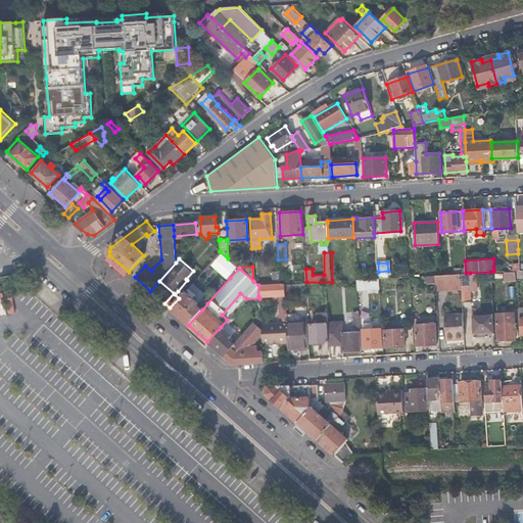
[(466,273),(460,274),(461,287),(462,301),(472,300),(470,273),(466,273)]
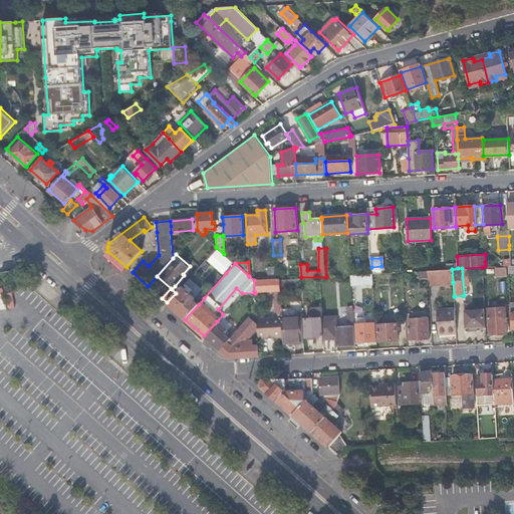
[(433,270),(427,270),(427,277),(428,284),(445,283),(445,286),(449,286),(449,282),(453,282),(452,269),(433,270)]
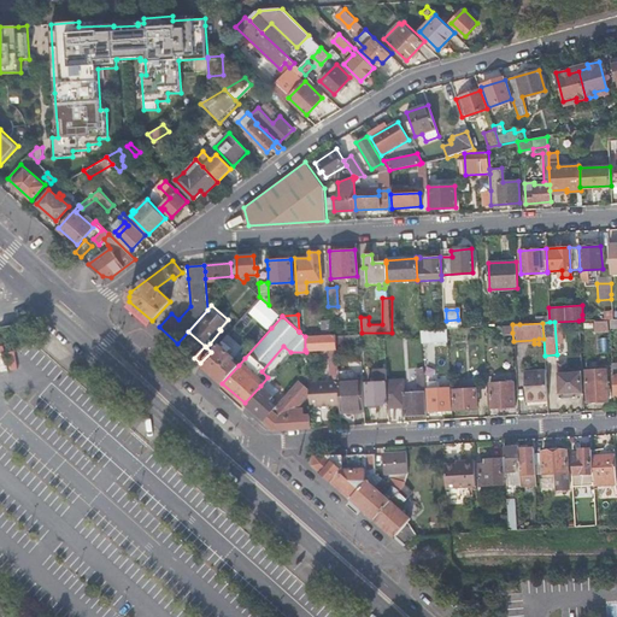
[(359,339),(358,333),(335,334),(335,348),(342,347),(342,340),(359,339)]
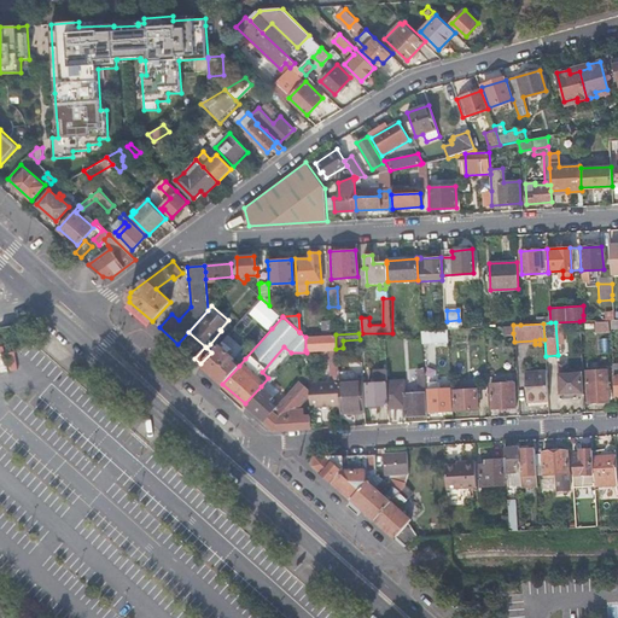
[(336,349),(336,334),(331,336),(305,337),(305,350),(325,349),(326,354),(330,354),(331,373),(338,373),(336,349)]
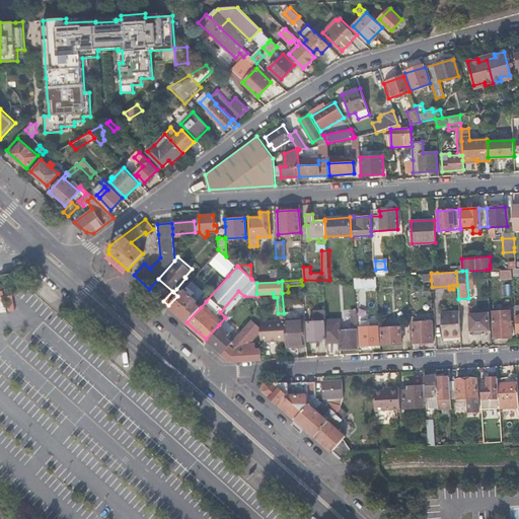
[(4,287),(0,287),(0,312),(15,311),(13,295),(5,296),(4,287)]
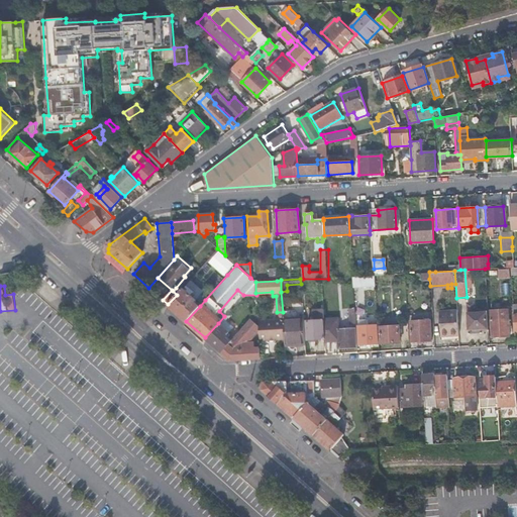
[(200,306),(205,300),(202,298),(198,303),(195,301),(196,299),(183,287),(180,291),(177,295),(168,304),(186,321),(200,306)]
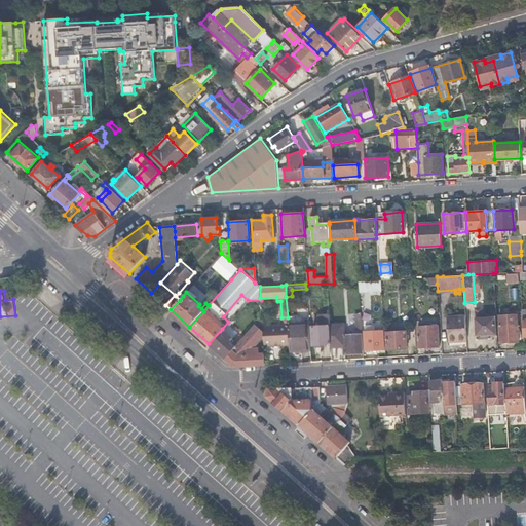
[(480,312),(475,312),(476,335),(495,334),(494,317),(481,318),(480,312)]
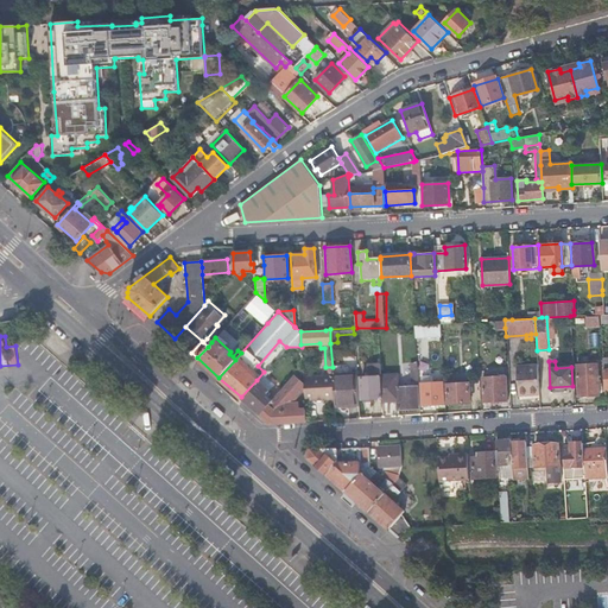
[(380,375),(380,362),(367,363),(368,377),(360,377),(362,399),(382,398),(380,375)]
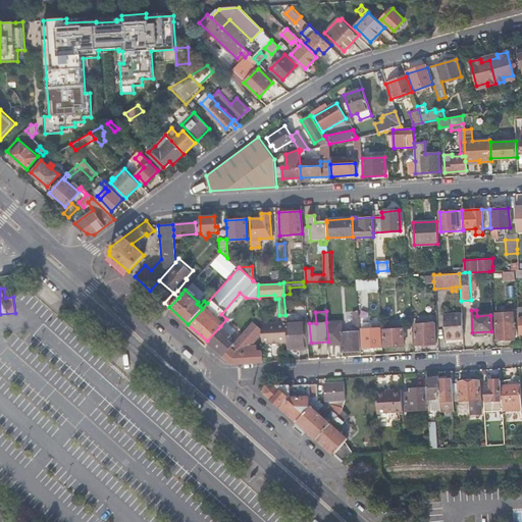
[(512,312),(494,313),(497,340),(514,338),(512,312)]
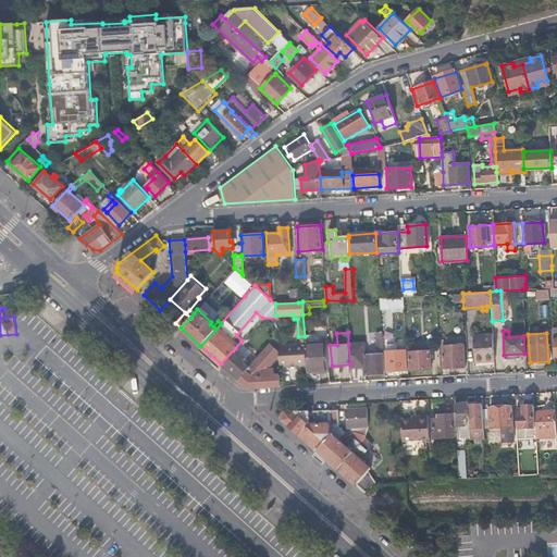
[(494,360),(492,334),(473,334),(474,361),(494,360)]
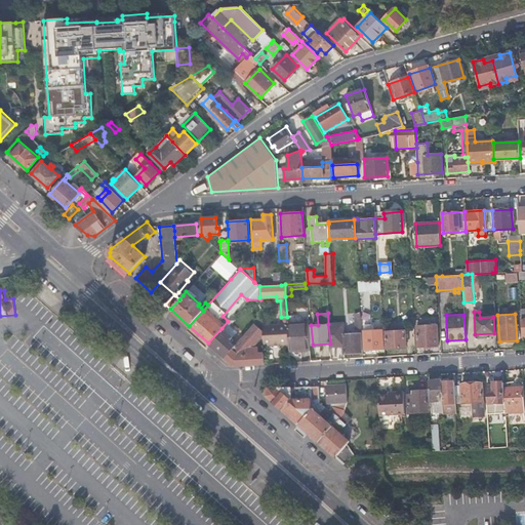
[(289,344),(287,323),(287,322),(261,323),(263,330),(263,341),(263,345),(289,344)]
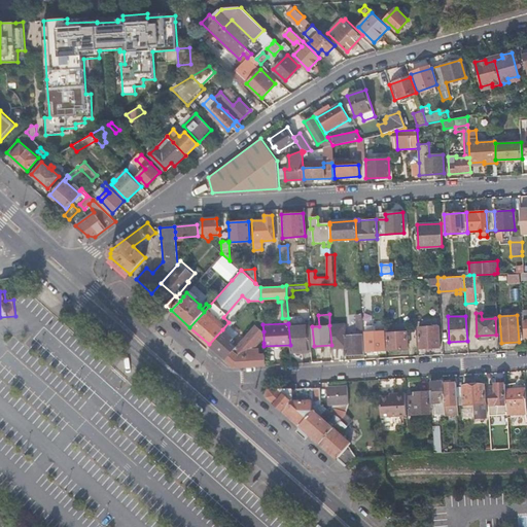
[(290,350),(311,349),(309,323),(288,324),(290,345),(290,350)]
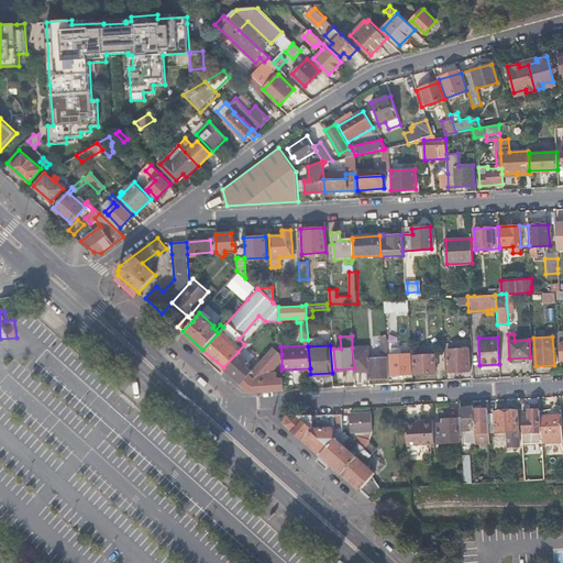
[(250,390),(283,389),(283,378),(276,378),(276,373),(275,373),(272,370),(274,367),(282,366),(282,354),(273,346),(262,359),(256,364),(252,370),(240,383),(250,390)]
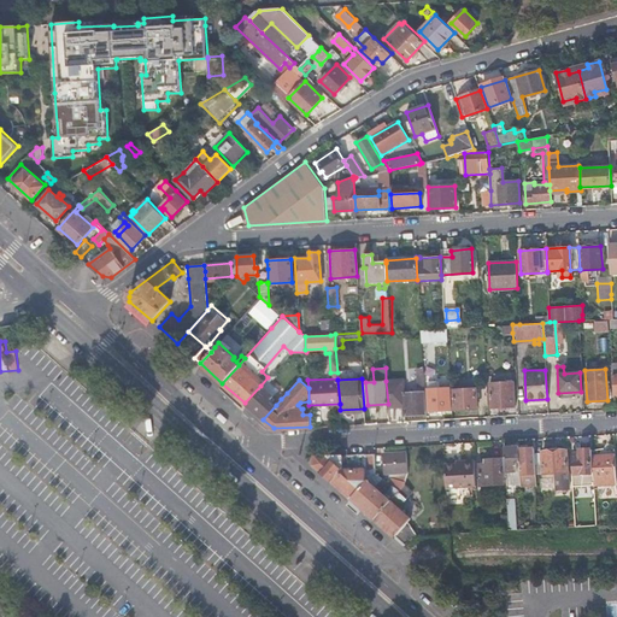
[(388,404),(388,406),(403,405),(404,415),(424,413),(423,392),(404,392),(404,391),(403,392),(401,380),(386,381),(388,404)]
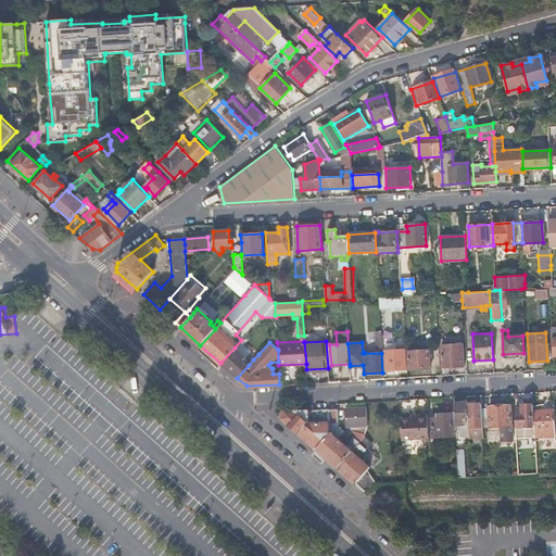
[(462,344),(440,345),(442,366),(463,365),(462,344)]
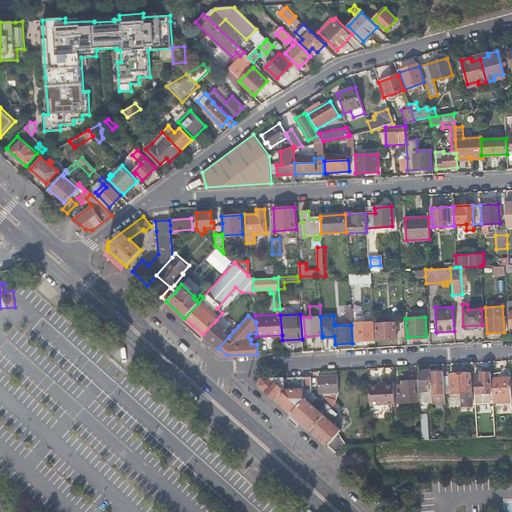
[(203,334),(218,348),(229,336),(223,331),(226,328),(216,320),(203,334)]
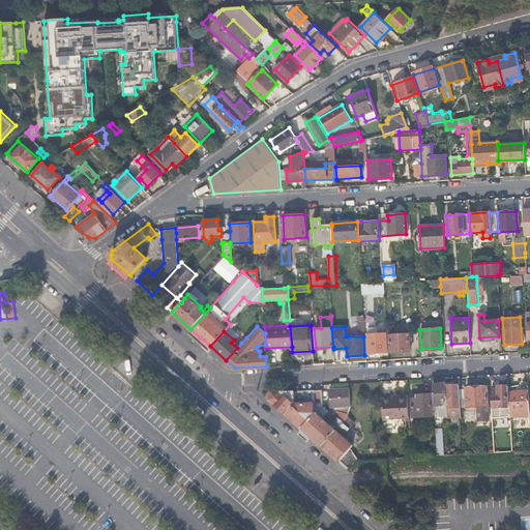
[(236,337),(241,343),(246,337),(240,332),(236,337)]
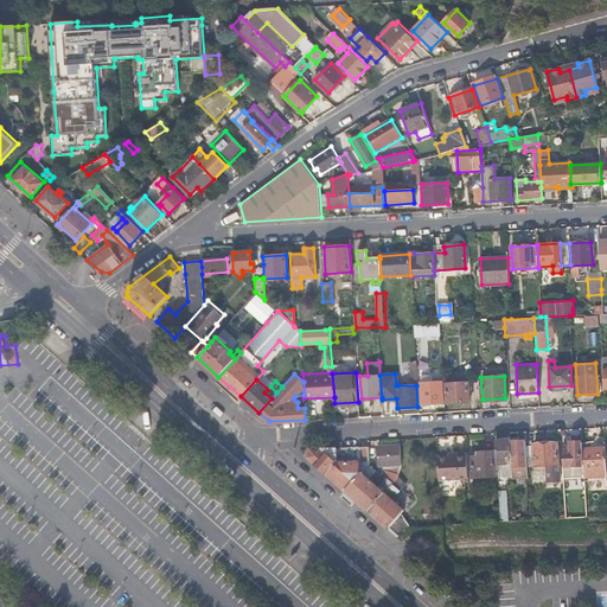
[(441,381),(420,383),(421,403),(442,402),(441,381)]
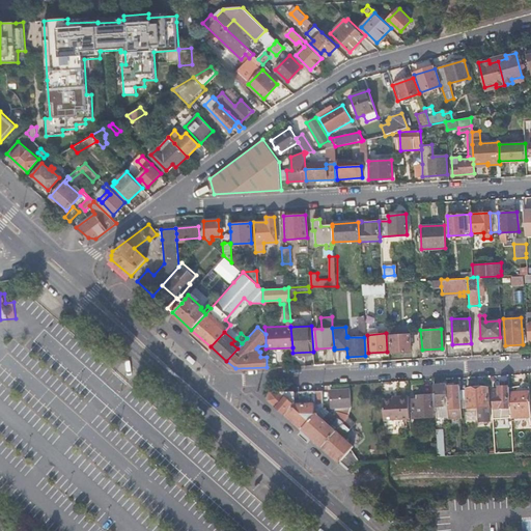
[(409,333),(390,335),(391,352),(410,351),(409,333)]
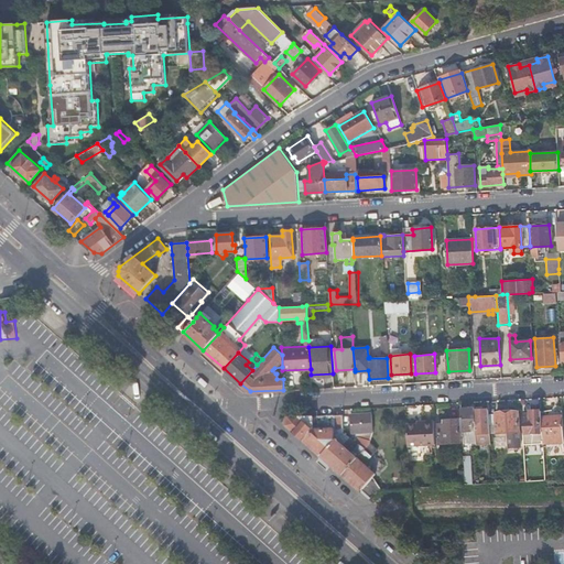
[(461,408),(462,438),(466,438),(476,438),(475,436),(475,433),(475,431),(474,410),(474,407),(461,408)]
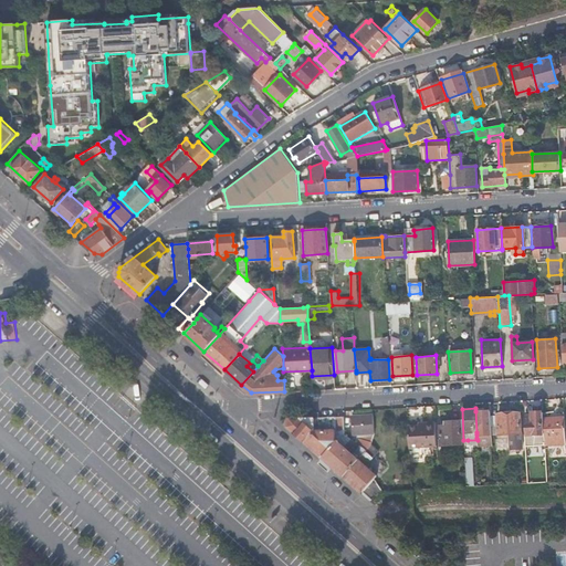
[(478,440),(478,444),(492,443),(491,430),(490,416),(490,410),(475,411),(477,432),(477,435),(477,438),(478,440)]
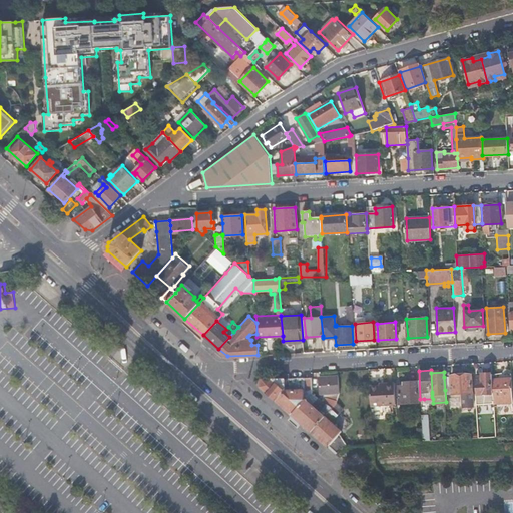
[(479,394),(494,393),(493,379),(493,372),(484,373),(484,374),(477,374),(479,394)]
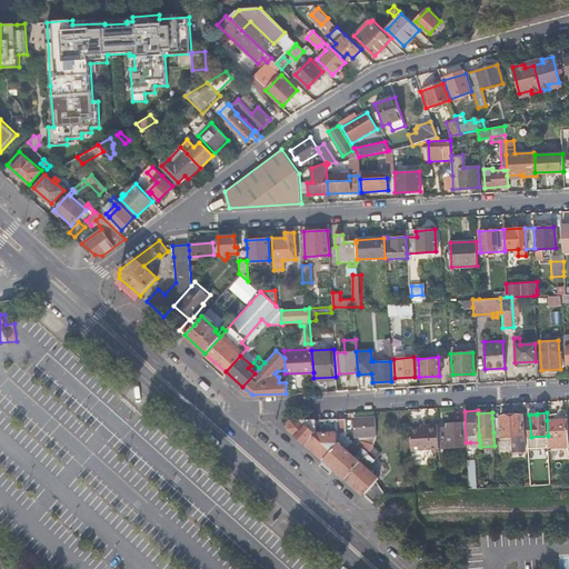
[(492,418),(493,432),(500,432),(500,436),(512,435),(513,450),(523,449),(521,415),(499,416),(499,418),(492,418)]
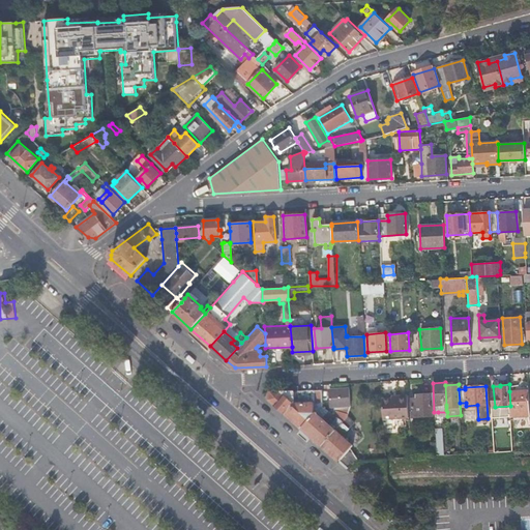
[(339,406),(350,405),(349,387),(329,388),(330,404),(334,403),(334,406),(339,406)]
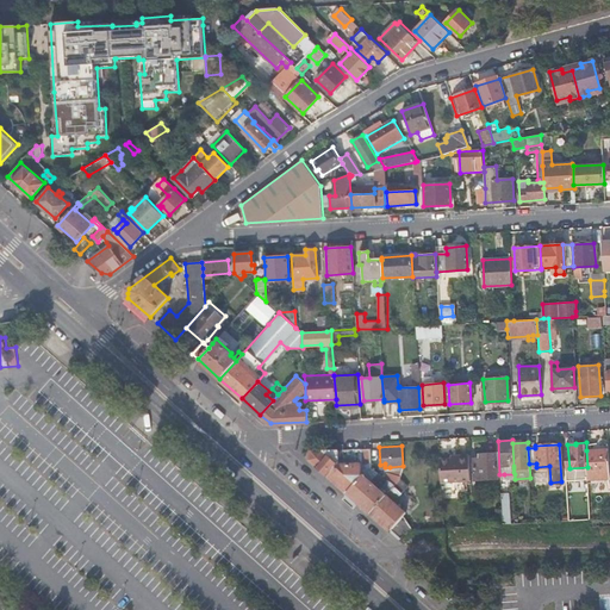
[(310,459),(347,492),(363,474),(361,448),(343,449),(343,458),(338,458),(337,449),(313,450),(310,459)]
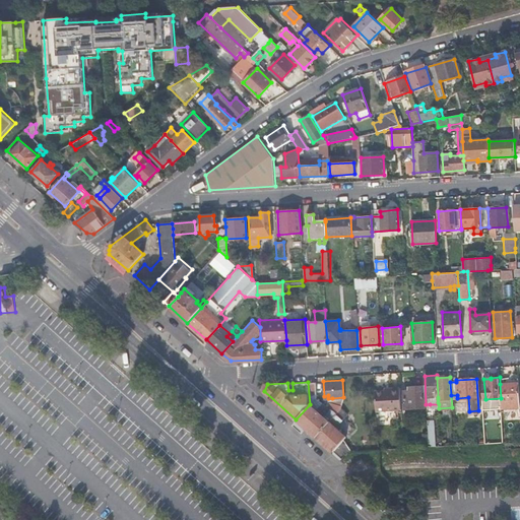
[(306,428),(315,437),(335,414),(329,409),(323,416),(318,411),(321,406),(319,405),(321,402),(316,397),(317,396),(316,382),(308,382),(310,404),(296,419),(297,419),(306,428)]
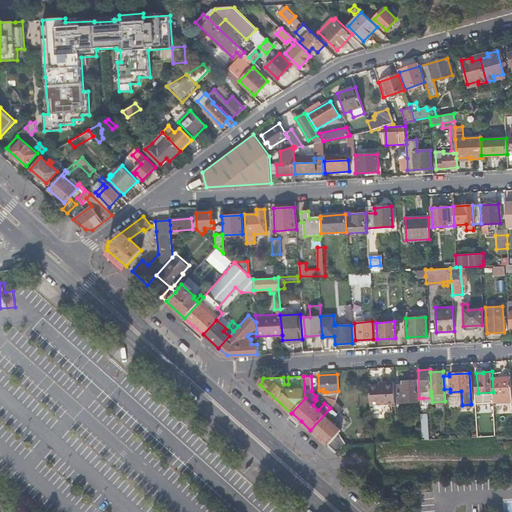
[(493,392),(494,402),(511,400),(510,377),(492,378),(493,392)]
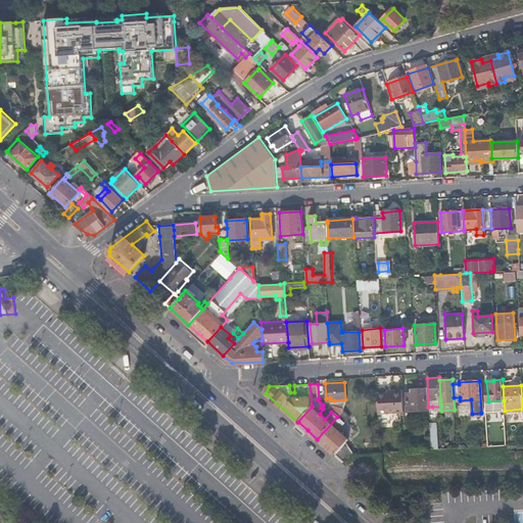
[(377,393),(378,413),(403,411),(402,388),(391,390),(392,391),(377,393)]
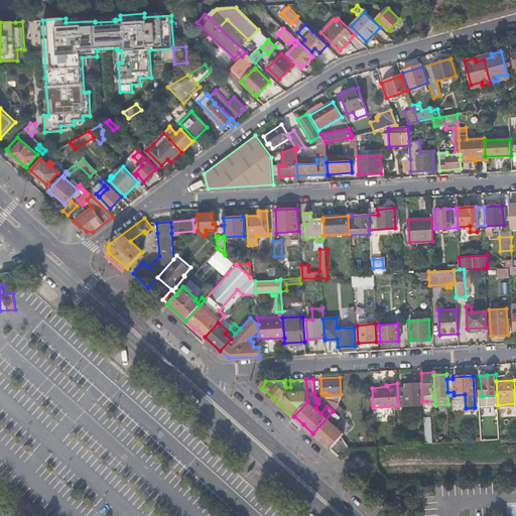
[(405,387),(400,387),(401,405),(420,404),(419,383),(405,384),(405,387)]
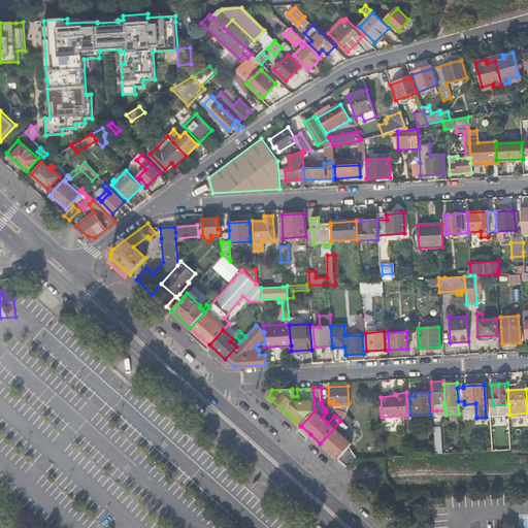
[(320,443),(345,466),(353,458),(356,458),(349,446),(351,443),(338,431),(343,430),(353,420),(345,414),(340,421),(320,443)]
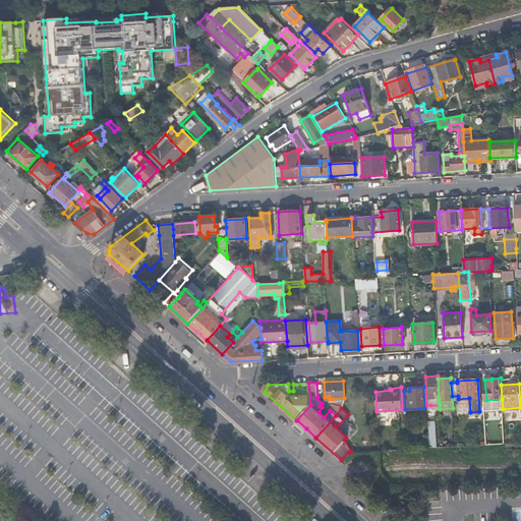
[(297,420),(296,420),(292,424),(302,433),(306,428),(297,420)]
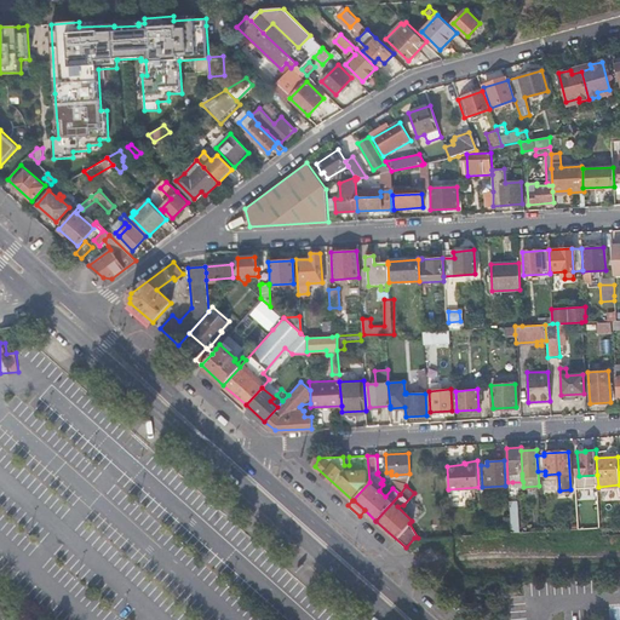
[(414,516),(419,509),(411,503),(406,510),(414,516)]
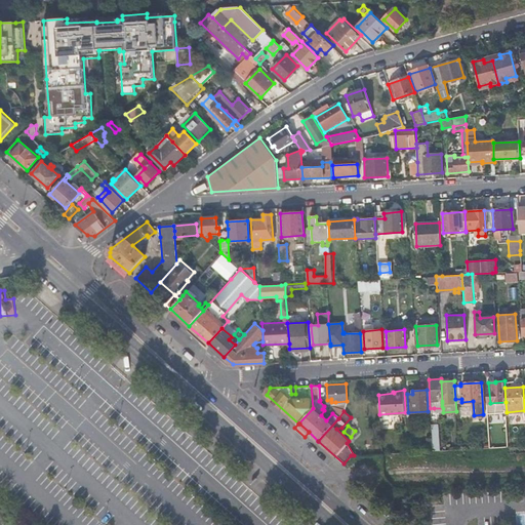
[(402,509),(399,513),(406,519),(409,515),(402,509)]
